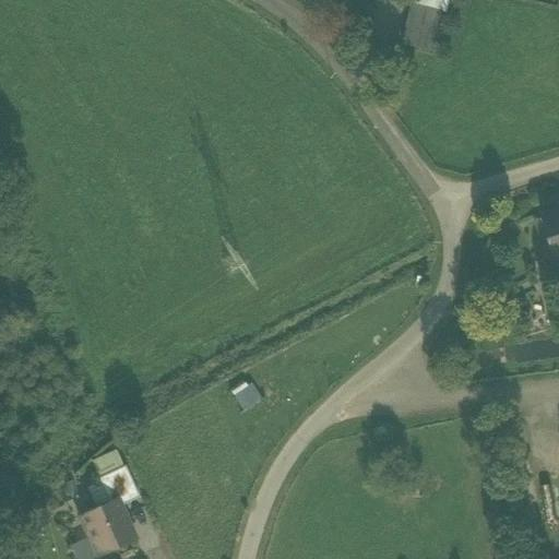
[(448,0),(413,0),(412,4),(444,13),(448,0)]
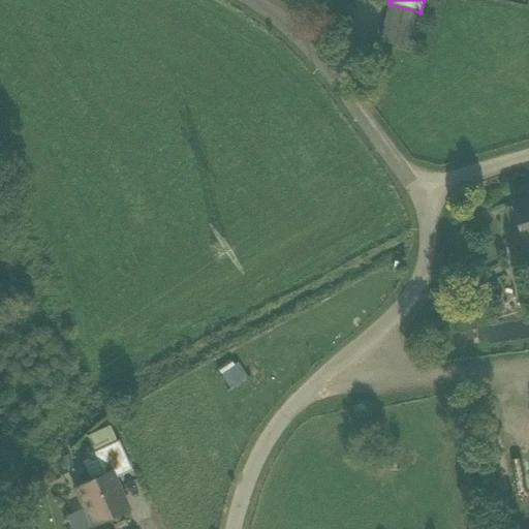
[(376,41),(403,49),(411,12),(385,5),(376,41)]
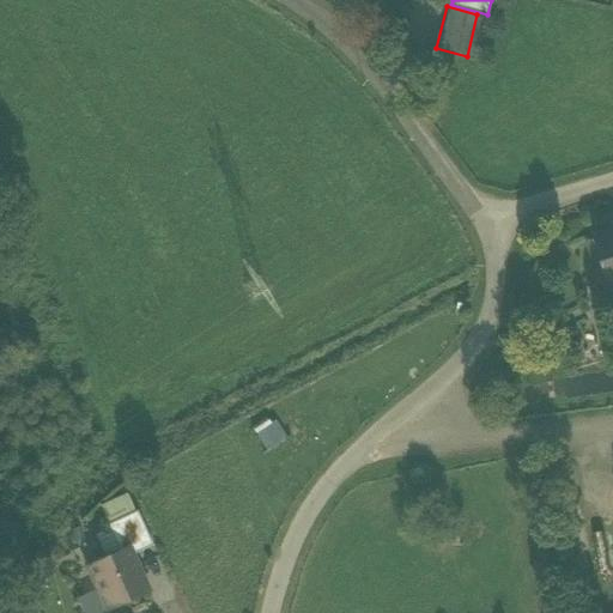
[(604,284),(612,285),(612,284),(612,232),(596,238),(590,244),(604,284)]
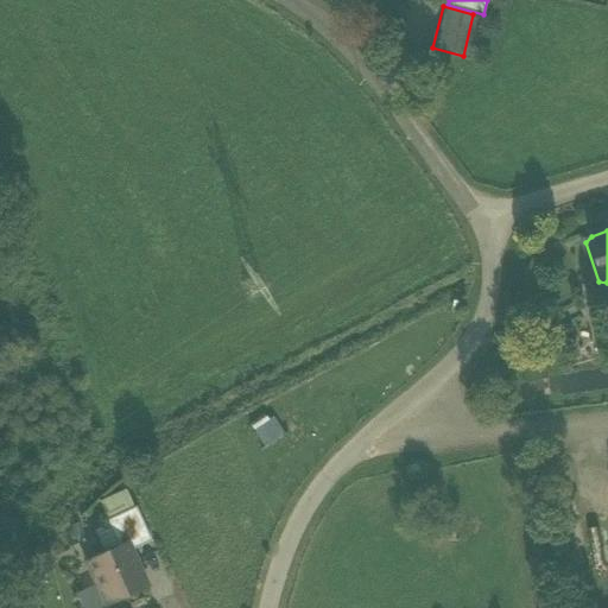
[(107,520),(134,508),(125,489),(99,501),(107,520)]
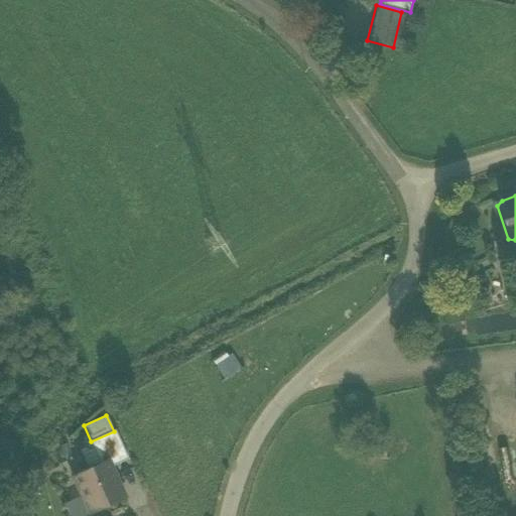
[(107,462),(110,468),(129,460),(115,430),(114,431),(91,441),(90,442),(91,445),(99,464),(100,465),(107,462)]
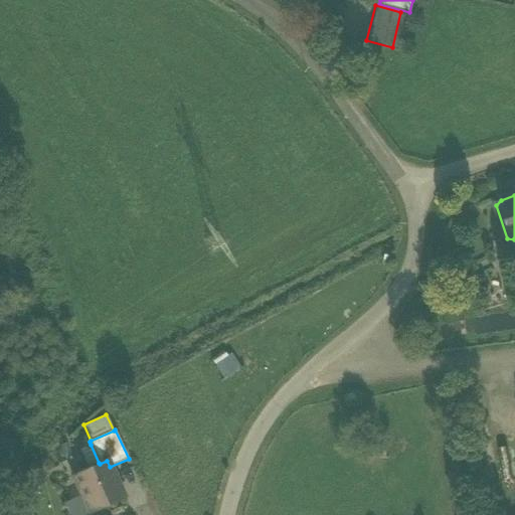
[(99,463),(91,445),(79,450),(88,468),(99,463)]
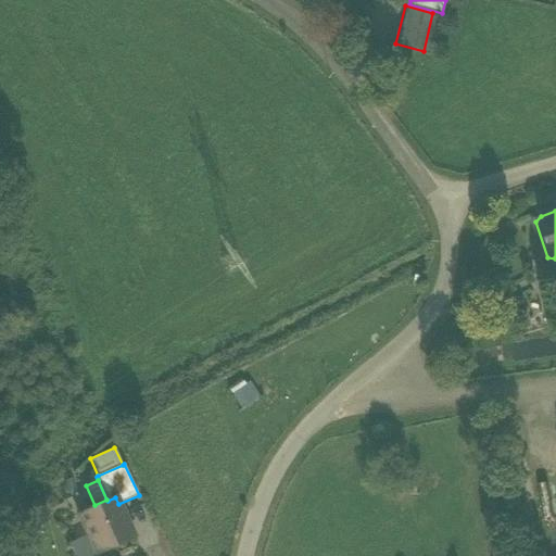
[(88,534),(97,554),(134,536),(118,504),(115,497),(108,501),(79,514),(88,534)]
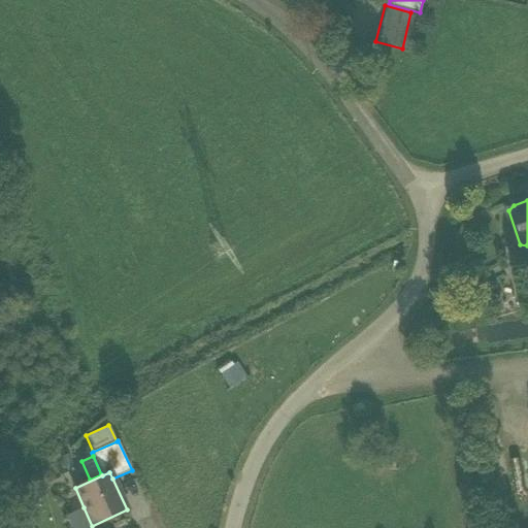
[(70,527),(87,527),(92,526),(84,507),(65,516),(70,527)]
